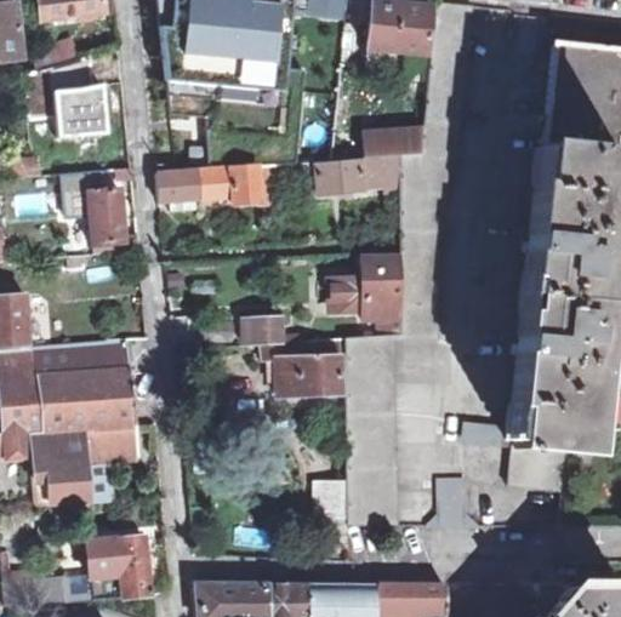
[(0,57),(21,56),(16,0),(0,1),(0,57)]
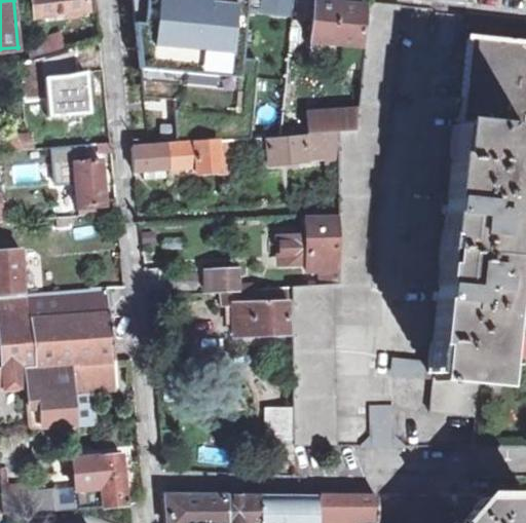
[(31,0),(34,15),(97,7),(96,0),(31,0)]
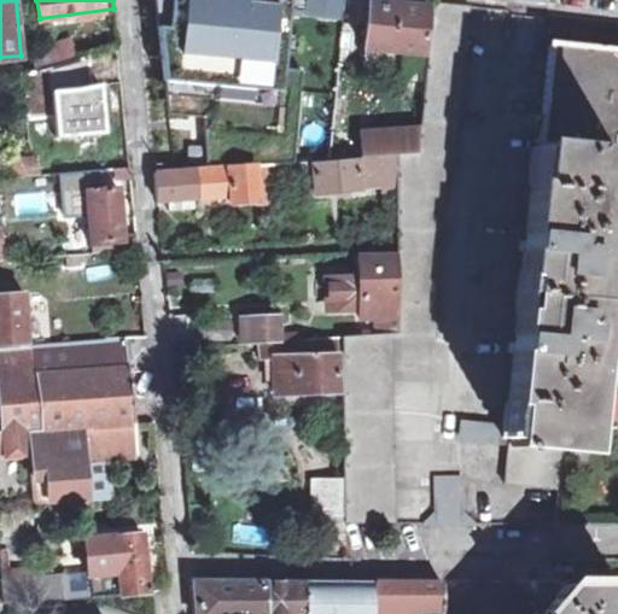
[(181,0),(179,52),(272,62),(279,3),(257,0),(181,0)]
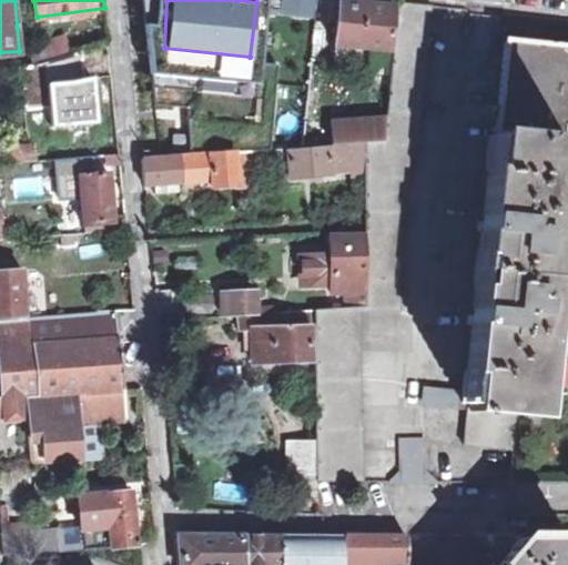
[(277,0),(277,10),(314,17),(316,0),(277,0)]
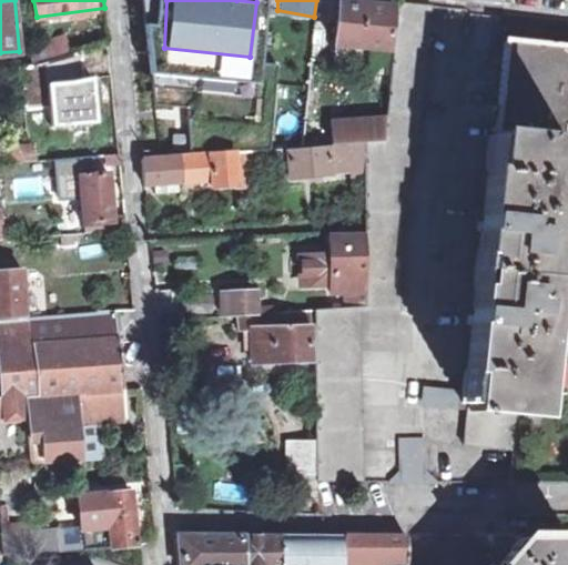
[(366,141),(366,169),(366,233),(367,304),(345,305),(317,308),(316,437),(317,472),(317,478),(363,478),(363,449),(359,310),(401,309),(399,229),(403,228),(403,211),(404,210),(404,194),(407,193),(406,179),(408,178),(408,162),(412,161),(412,143),(418,144),(432,2),(411,0),(401,0),(387,118),(384,140),(366,141)]
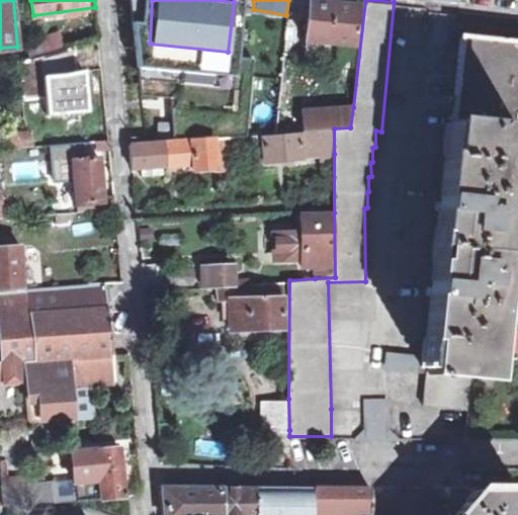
[(305,37),(353,43),(357,4),(324,1),(310,0),(305,37)]
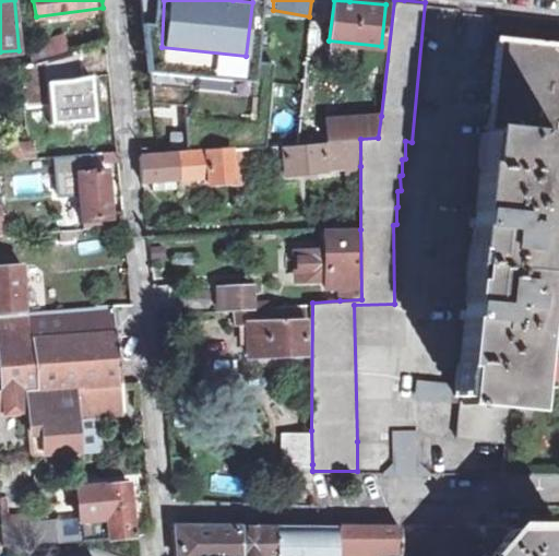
[(33,44),(35,60),(71,50),(66,34),(33,44)]
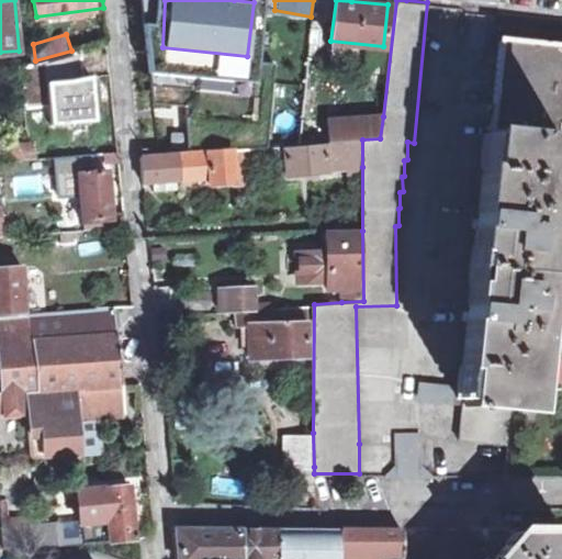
[(458,439),(509,444),(513,407),(528,409),(531,378),(546,237),(557,133),(561,133),(561,44),(499,38),(481,216),(473,215),(472,225),(476,226),(474,244),(469,244),(465,282),(472,283),(470,303),(472,304),(472,310),(462,310),(461,319),(471,320),(458,439)]
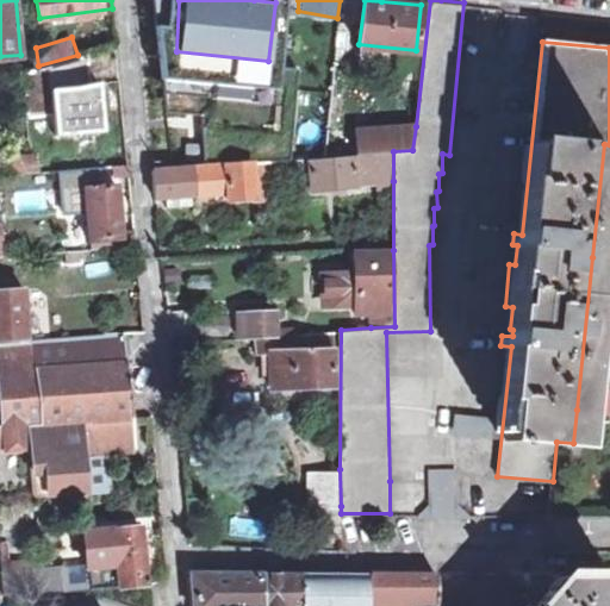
[(38,66),(22,69),(26,112),(53,110),(55,133),(104,130),(99,81),(91,82),(88,51),(78,55),(38,66)]
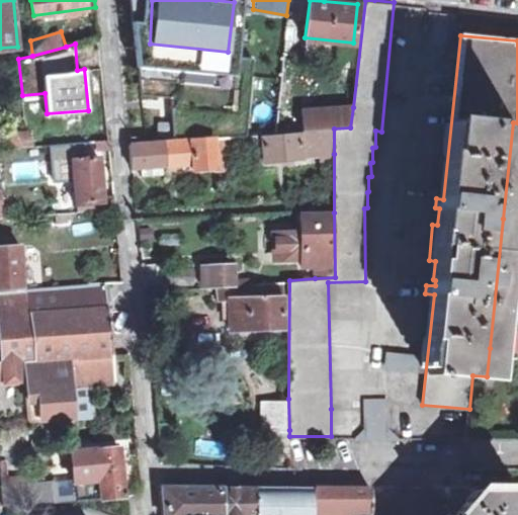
[(304,110),(306,131),(334,129),(350,127),(353,107),(304,110)]
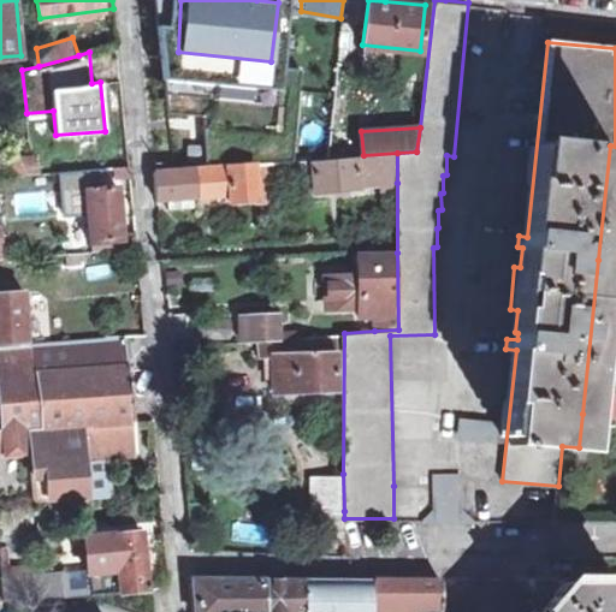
[(0,174),(40,172),(37,153),(27,154),(0,156),(0,174)]
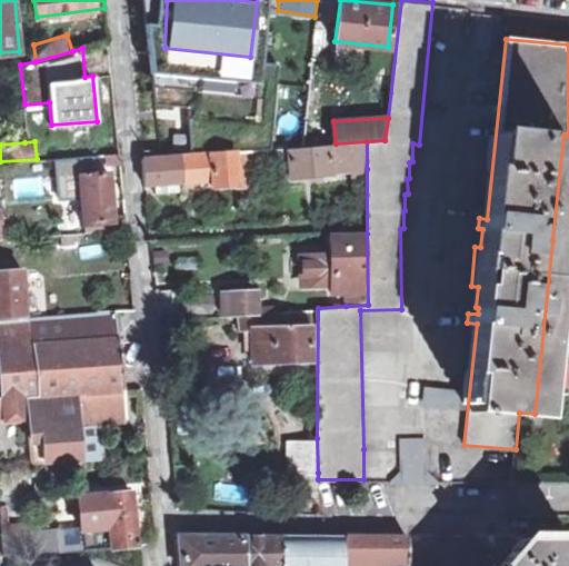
[(367,141),(336,144),(250,150),(251,161),(282,160),(283,175),(295,174),(367,169),(367,141)]
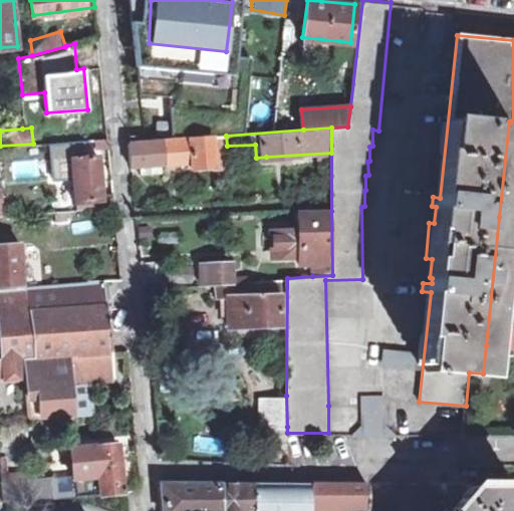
[(227,146),(226,136),(191,138),(166,140),(168,162),(191,161),(192,166),(199,166),(219,164),(219,167),(227,166),(227,146)]
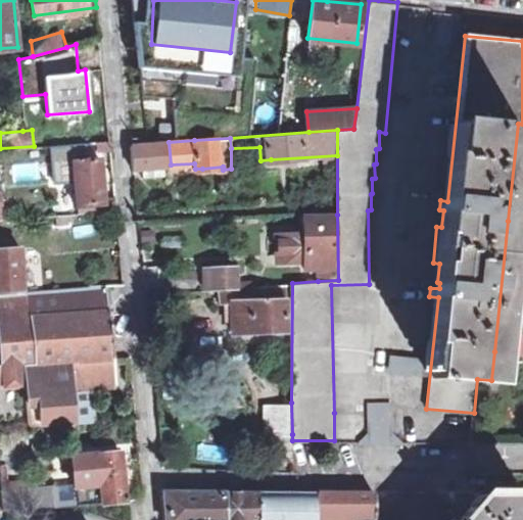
[(85,151),(111,149),(110,140),(84,142),(85,151)]
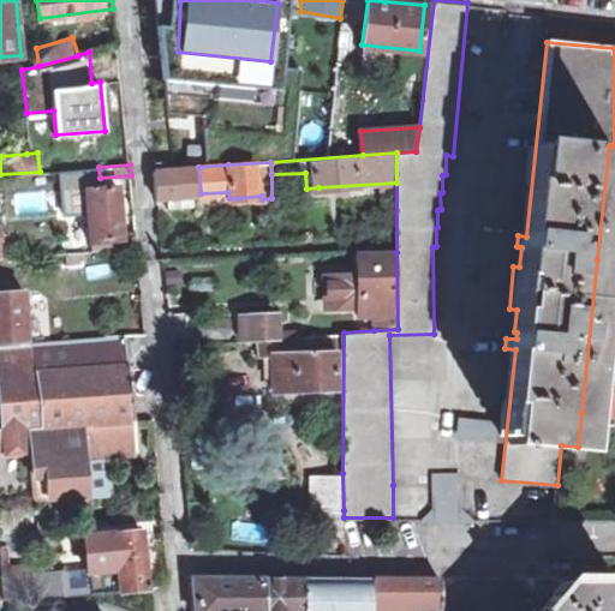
[(201,193),(198,167),(154,171),(155,183),(157,197),(180,195),(201,193)]
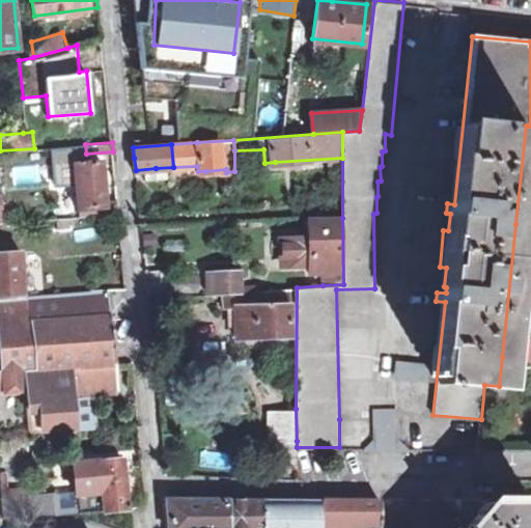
[(75,163),(79,216),(118,213),(118,202),(117,199),(105,200),(102,160),(75,163)]
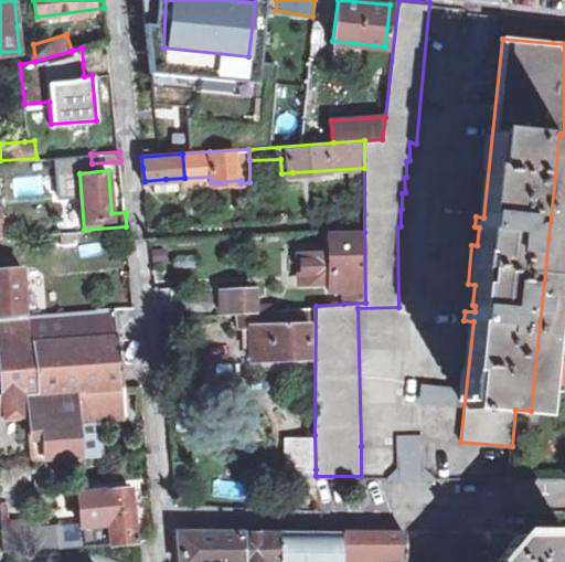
[(342,288),(343,304),(365,303),(364,232),(329,234),(330,248),(300,251),(301,261),(301,281),(329,281),(329,289),(342,288)]
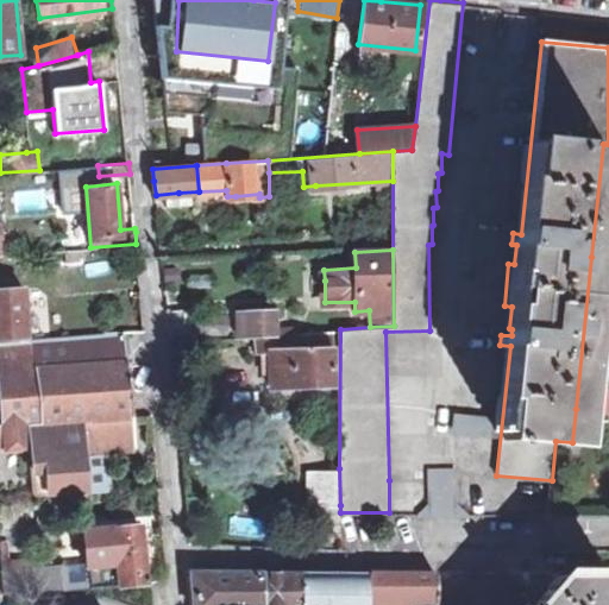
[(0,335),(27,334),(25,304),(24,287),(0,288),(0,335)]
